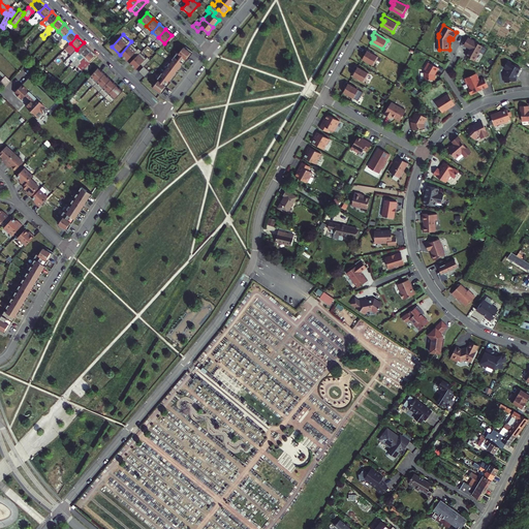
[(467,56),(475,61),(480,52),(484,54),(488,49),(468,37),(464,44),(471,49),(467,56)]
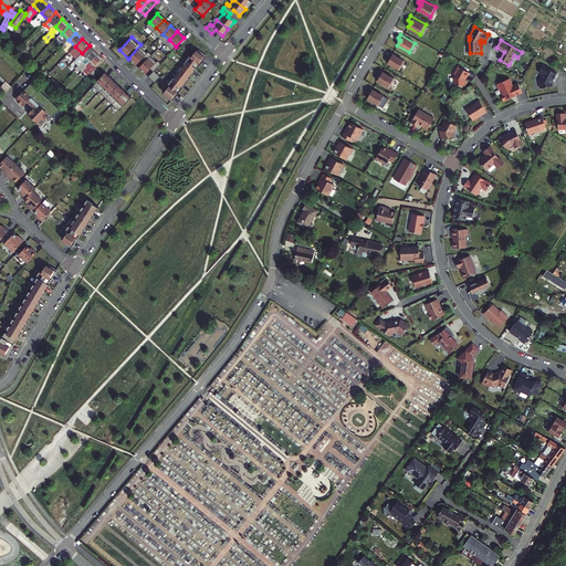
[(140,44),(128,59),(138,69),(152,54),(140,44)]
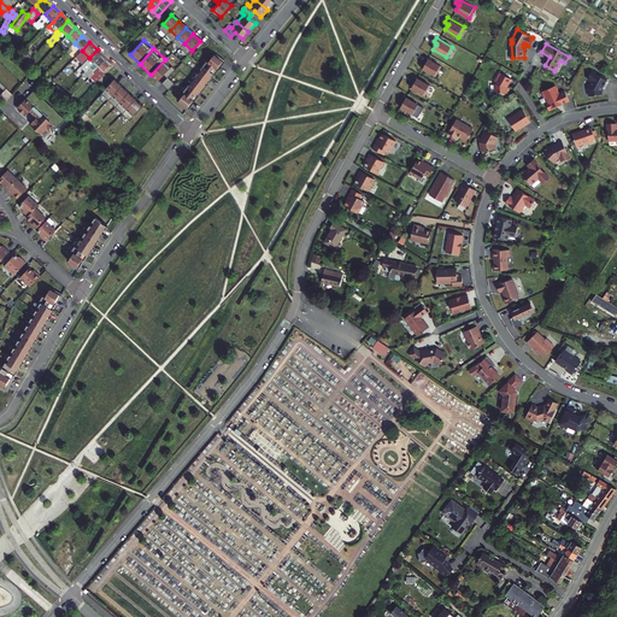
[(89,58),(84,64),(81,66),(86,71),(103,54),(98,50),(89,58)]
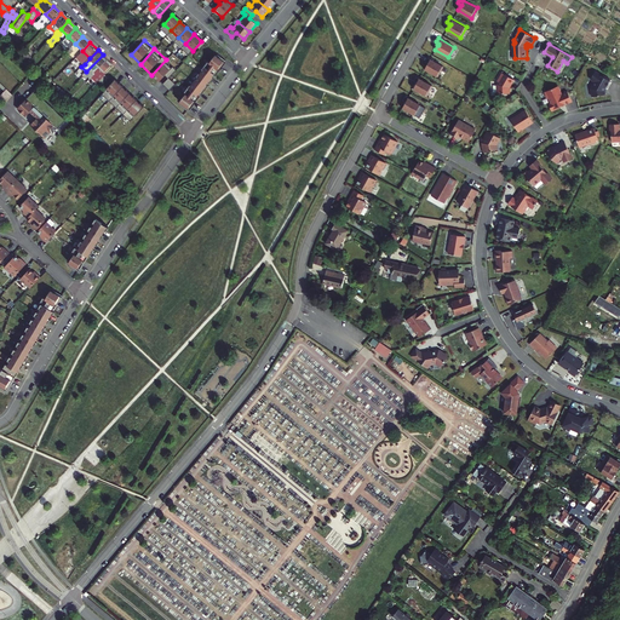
[(103,55),(86,72),(85,73),(91,79),(92,78),(96,73),(98,72),(98,70),(97,69),(99,67),(107,59),(103,55)]
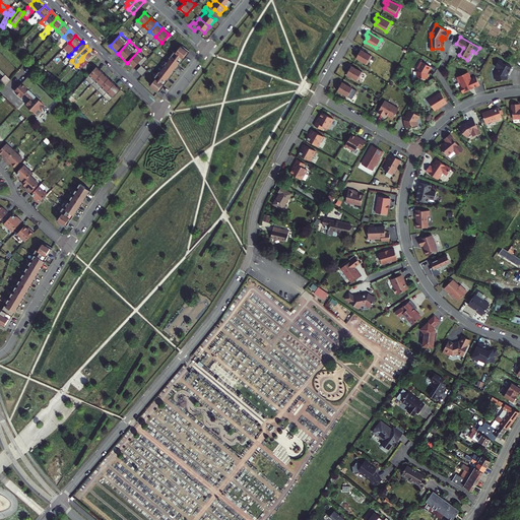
[(190,52),(182,46),(178,51),(186,58),(190,52)]
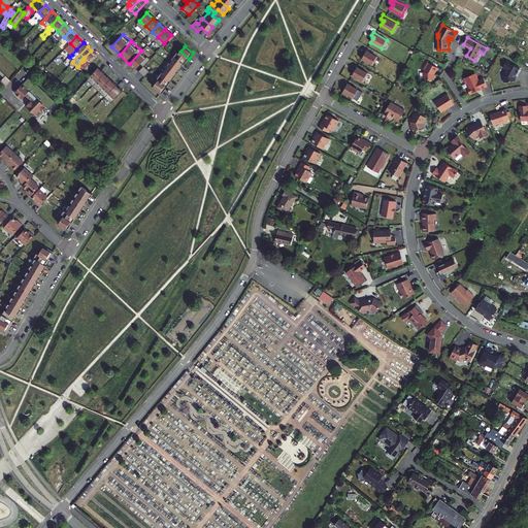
[(377,57),(363,48),(361,53),(364,54),(363,56),(361,59),(372,65),(377,57)]
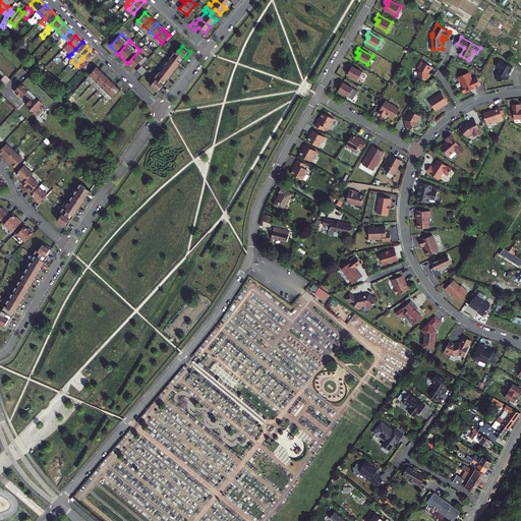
[(80,61),(77,65),(81,69),(82,68),(83,67),(87,64),(89,62),(96,55),(95,54),(90,50),(83,56),(81,58),(82,59),(82,60),(80,61)]
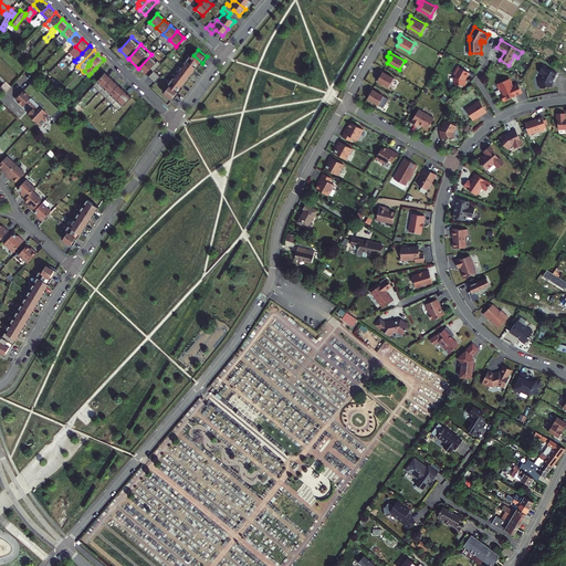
[(152,54),(138,69),(147,77),(161,63),(152,54)]
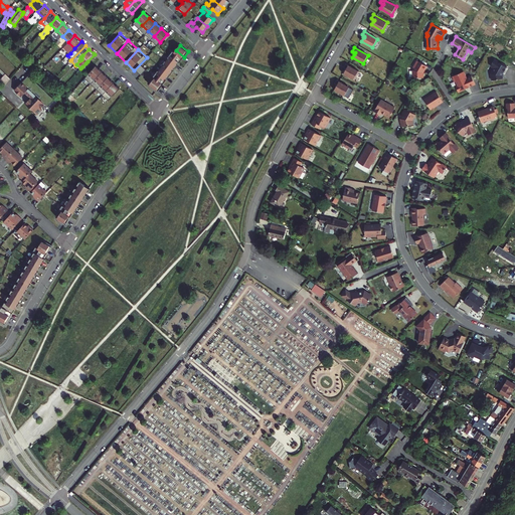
[(184,57),(175,50),(171,55),(180,62),(184,57)]
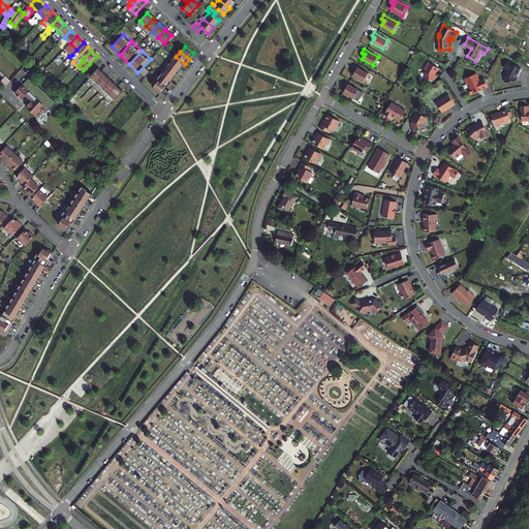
[(184,64),(175,58),(170,63),(180,70),(184,64)]
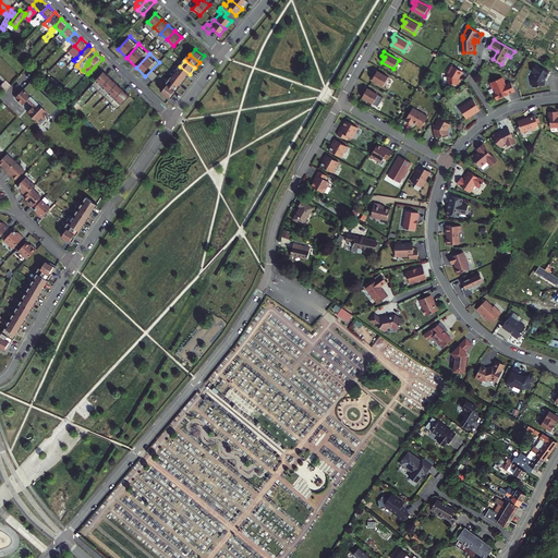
[(540,65),(535,63),(532,71),(535,72),(532,79),(533,86),(545,84),(544,81),(545,79),(546,80),(550,73),(548,72),(549,71),(540,65)]
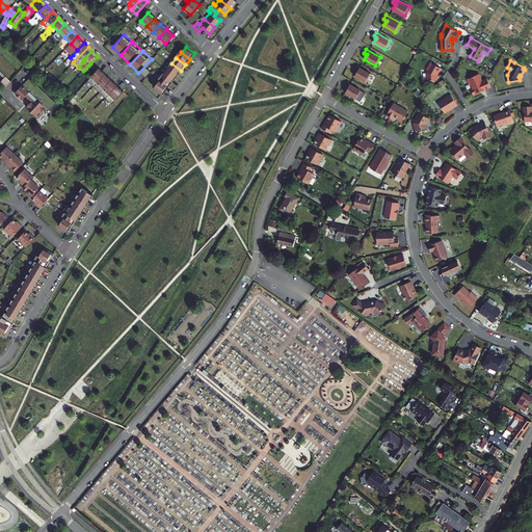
[(427,73),(427,80),(437,80),(437,75),(436,74),(439,72),(439,73),(442,69),(431,62),(428,69),(428,71),(427,73)]
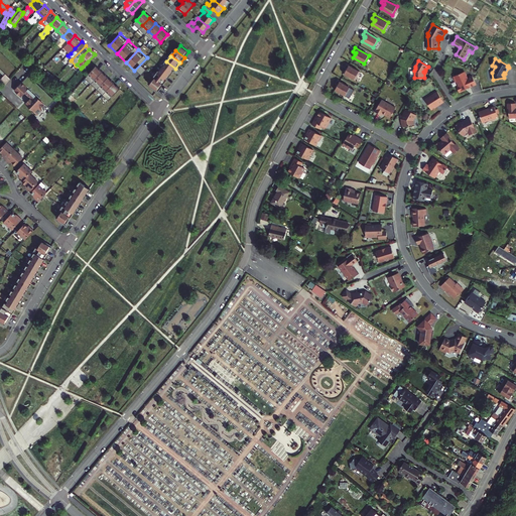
[(175,70),(166,62),(162,68),(171,75),(175,70)]
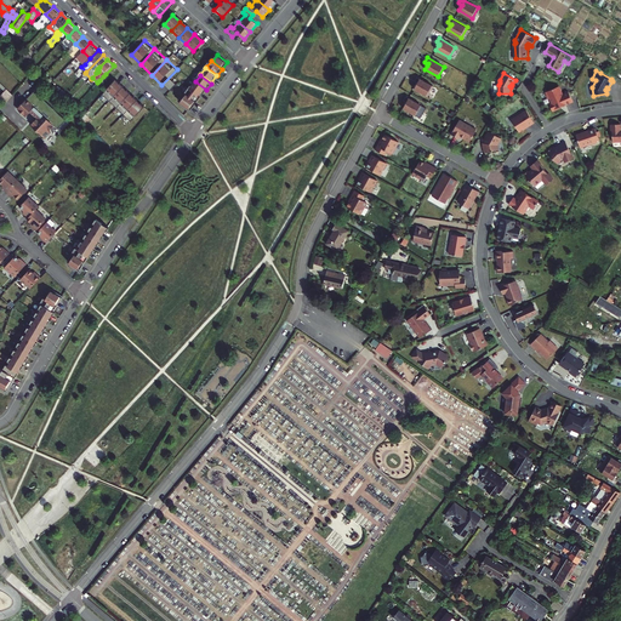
[(433,86),(416,77),(414,81),(417,84),(416,85),(414,89),(427,97),(433,86)]
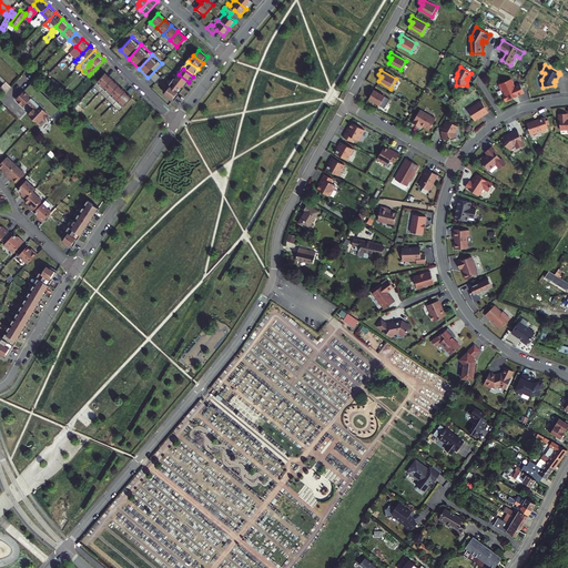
[(155,71),(150,77),(155,82),(161,77),(155,71)]
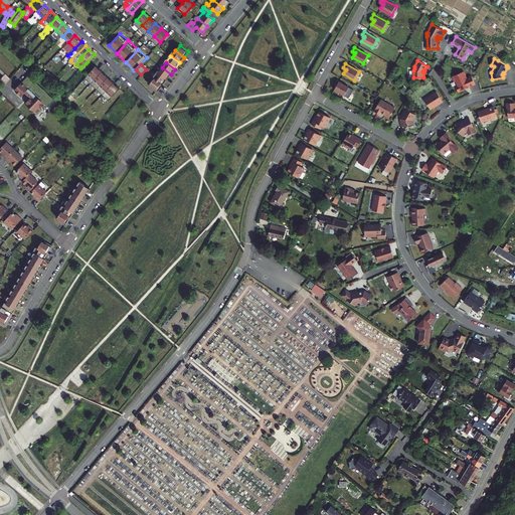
[(103,71),(96,65),(84,77),(91,83),(103,71)]
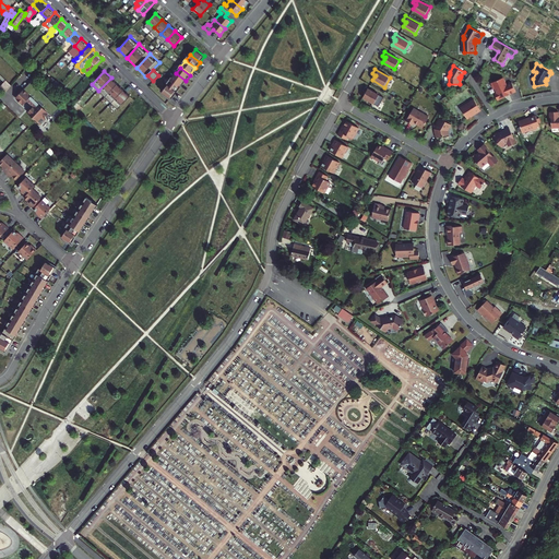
[(185,82),(176,75),(171,81),(180,87),(185,82)]
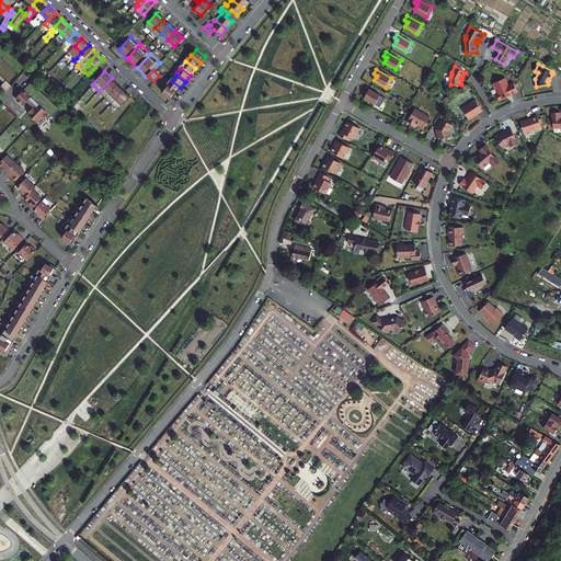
[(105,98),(118,83),(112,78),(99,91),(105,98)]
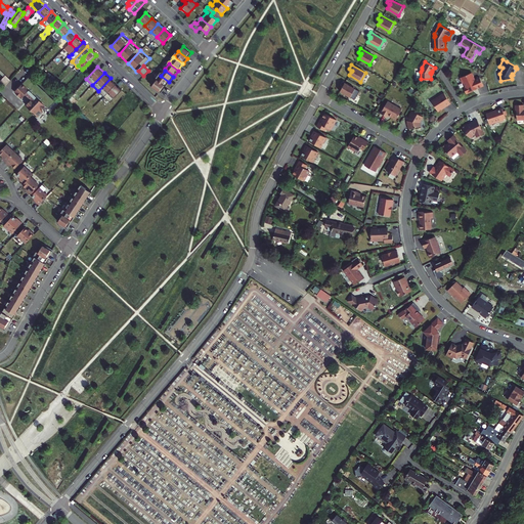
[(472,73),(461,78),(463,83),(464,83),(466,87),(464,88),(467,93),(473,90),(473,89),(477,87),(477,88),(484,85),(480,77),(475,79),(472,73)]
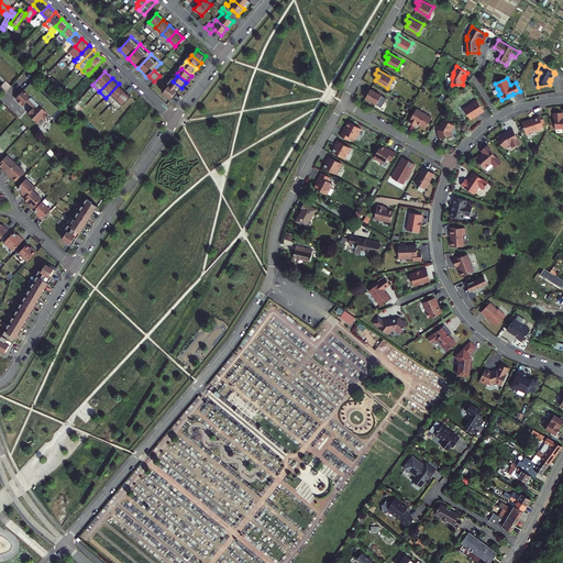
[(8,92),(12,84),(6,79),(0,89),(8,92)]
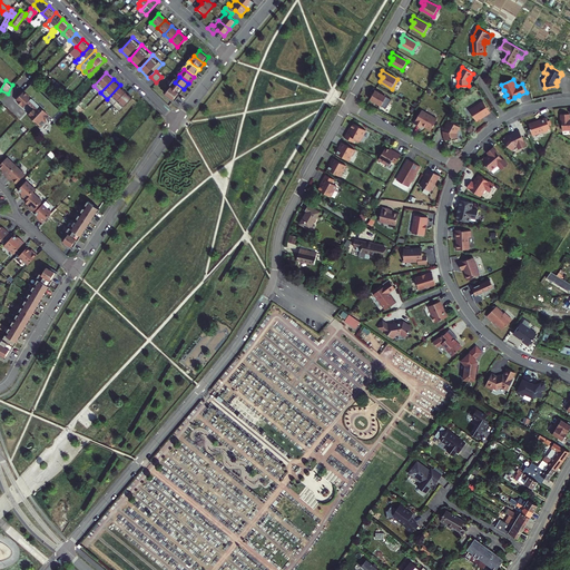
[(174,84),(166,94),(175,101),(183,90),(174,84)]
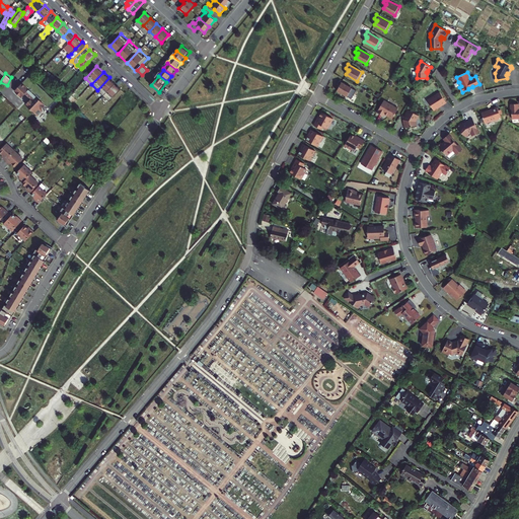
[(103,95),(115,83),(109,77),(97,90),(103,95)]
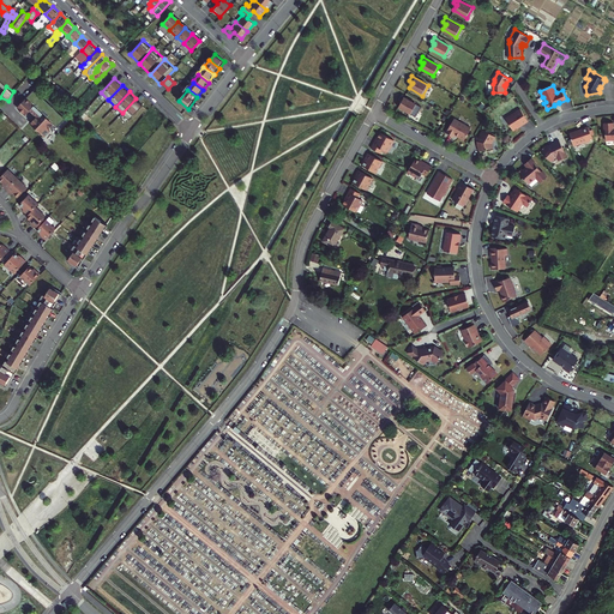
[(417,104),(401,96),(398,100),(402,102),(401,103),(398,107),(411,115),(417,104)]
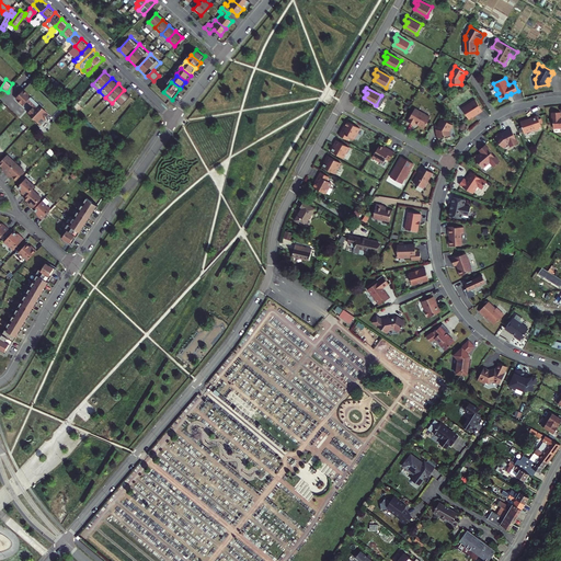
[(26,111),(41,125),(46,119),(44,117),(49,113),(44,107),(45,104),(41,100),(37,102),(24,89),(19,95),(26,102),(27,101),(33,106),(31,109),(30,107),(27,111),(26,111)]
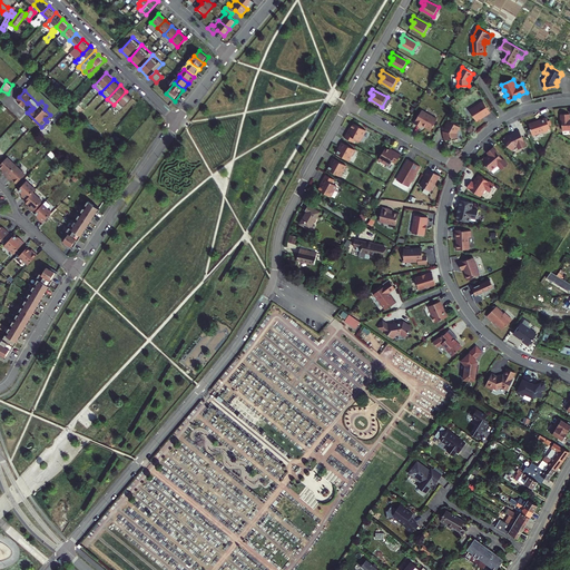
[(120,111),(134,98),(126,91),(114,105),(120,111)]
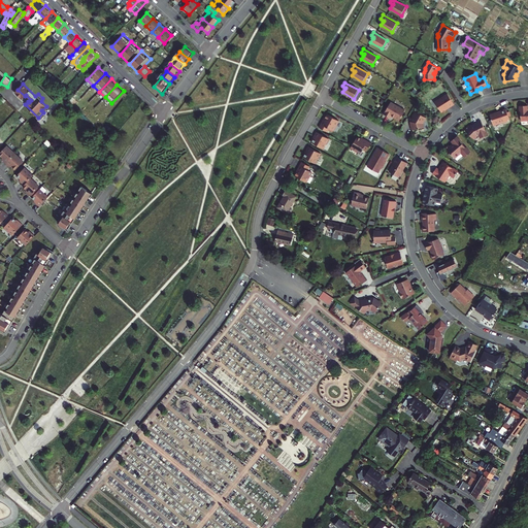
[(14,92),(22,99),(25,96),(18,90),(14,92)]
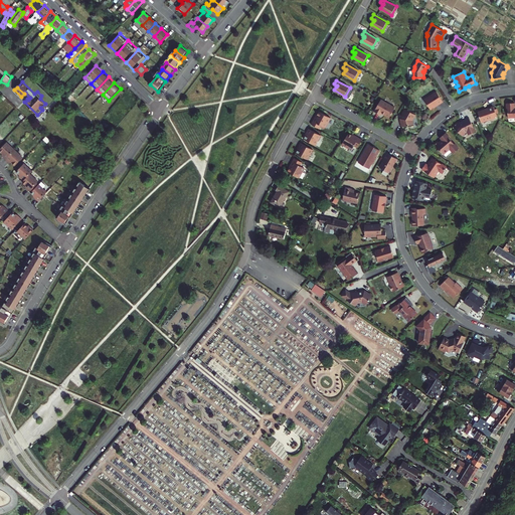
[(431,96),(424,100),(431,109),(432,110),(435,108),(435,106),(443,101),(437,92),(431,96)]
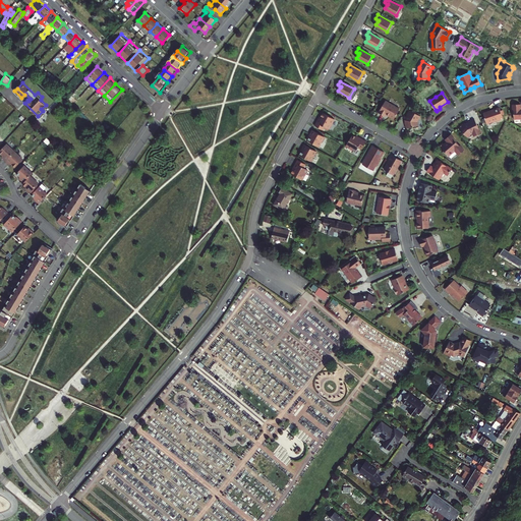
[(386,101),(379,112),(385,116),(387,114),(389,115),(390,116),(394,118),(400,109),(386,101)]
